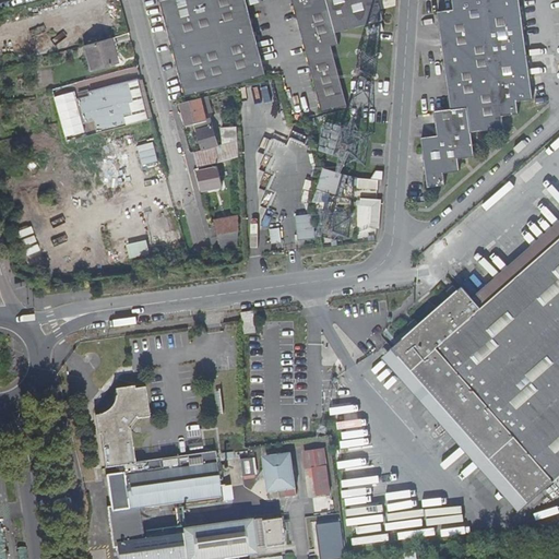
[(162,0),(161,0),(186,96),(235,83),(266,75),(246,0),(162,0)]
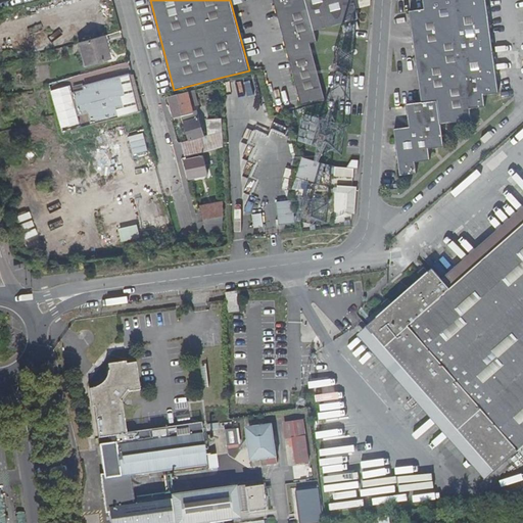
[(274,0),(301,105),(325,99),(311,44),(318,42),(315,31),(360,18),(354,0),(274,0)]
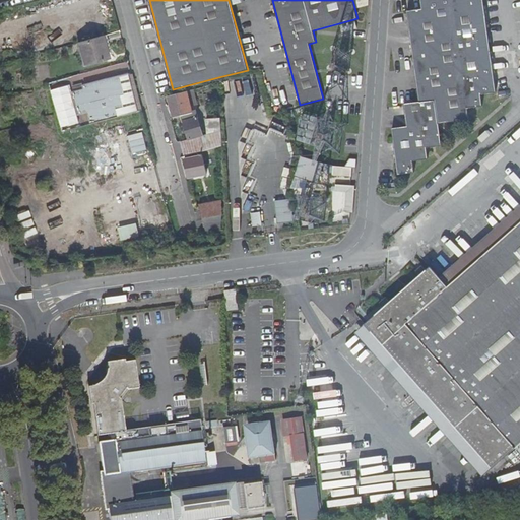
[(407,126),(392,128),(398,175),(414,173),(413,161),(429,159),(427,147),(442,145),(439,124),(469,120),(467,108),(482,106),(481,94),(497,92),(483,0),(420,0),(423,9),(407,11),(419,102),(404,104),(407,126)]
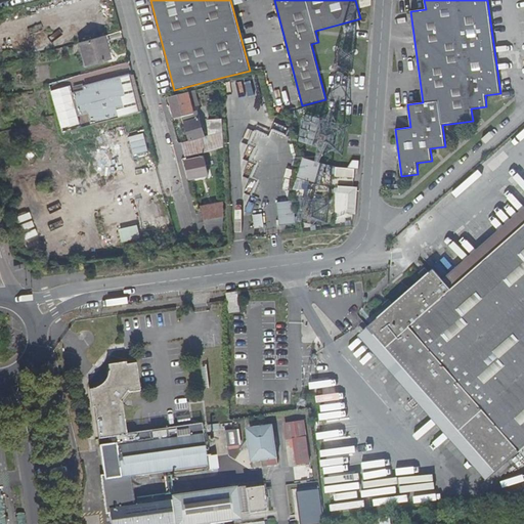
[(0,51),(60,36),(54,12),(0,27),(0,51)]
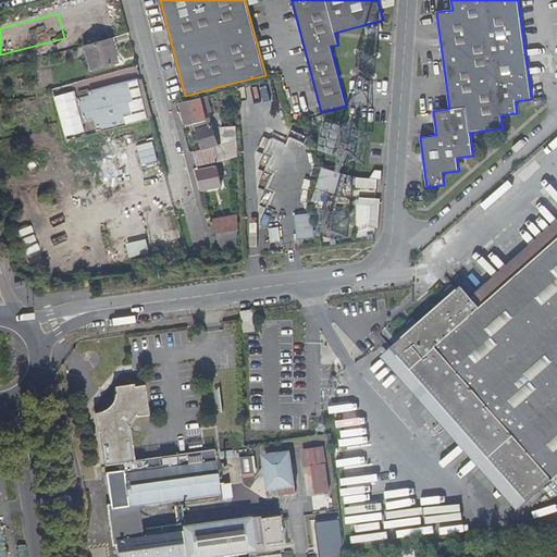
[(367,35),(383,31),(381,23),(366,27),(367,35)]
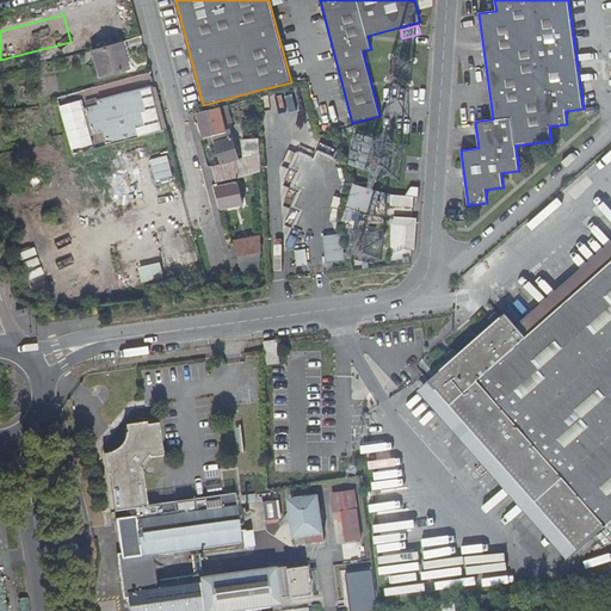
[(128,68),(122,41),(111,44),(92,49),(99,76),(128,68)]
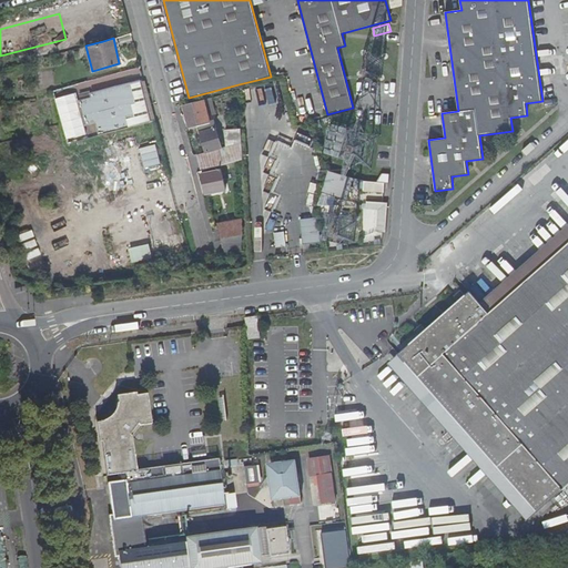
[(92,98),(78,101),(81,112),(82,115),(83,120),(87,132),(88,139),(104,134),(129,128),(127,118),(134,115),(131,103),(129,93),(132,92),(131,88),(132,88),(131,83),(91,93),(92,98)]
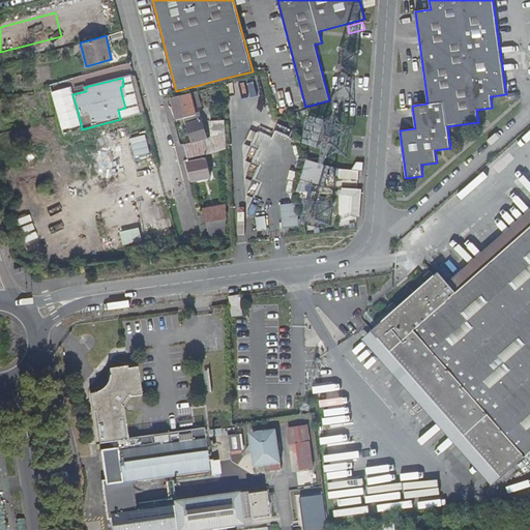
[(188,159),(222,151),(221,119),(211,122),(211,138),(206,139),(200,114),(196,115),(190,94),(172,99),(176,120),(186,118),(193,142),(184,144),(188,159)]
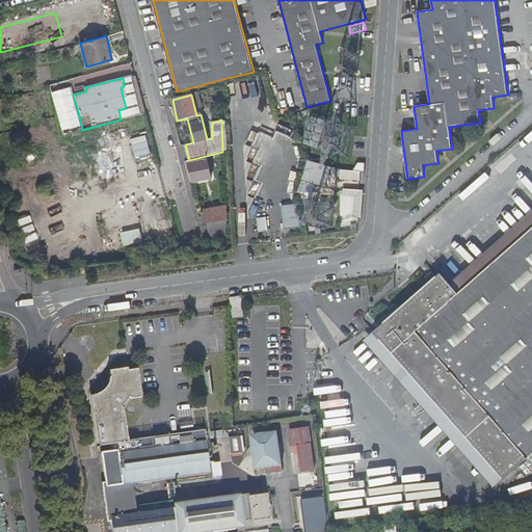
[(0,133),(6,132),(18,129),(15,117),(0,121),(0,133)]
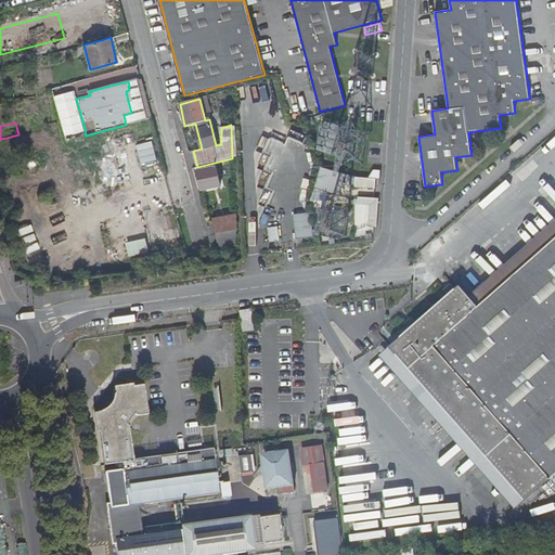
[(137,170),(151,166),(141,128),(127,132),(137,170)]
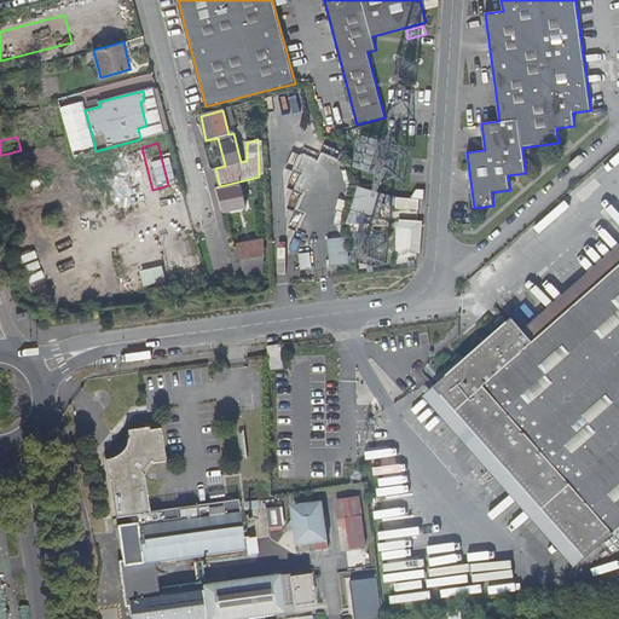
[(0,167),(10,165),(7,154),(0,155),(0,167)]
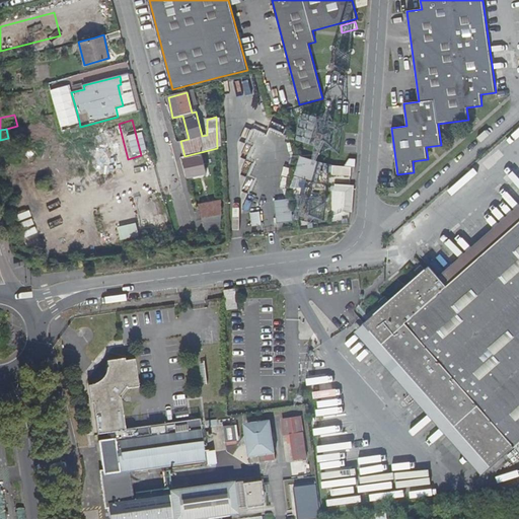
[(189,177),(207,174),(202,155),(184,159),(189,177)]
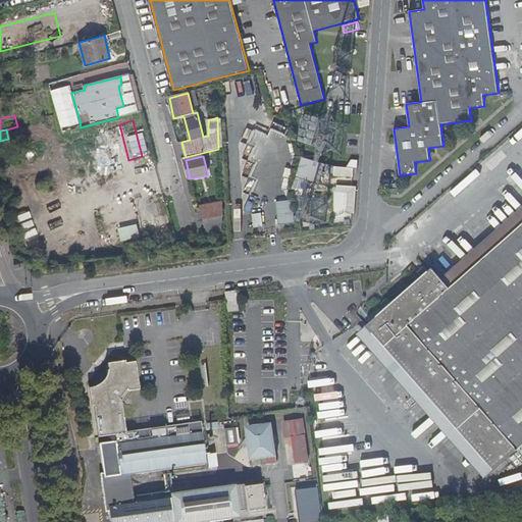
[(325,165),(302,158),(297,177),(320,184),(325,165)]
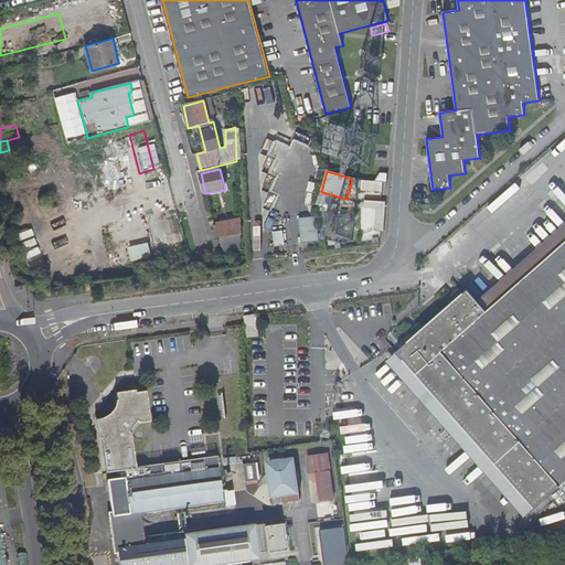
[(387,183),(387,174),(380,174),(375,182),(362,181),(362,191),(382,192),(383,183),(387,183)]
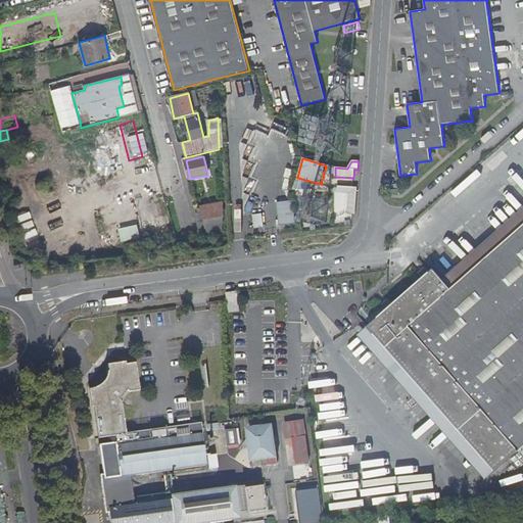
[(358,187),(338,186),(337,193),(348,194),(346,214),(355,214),(355,210),(358,187)]
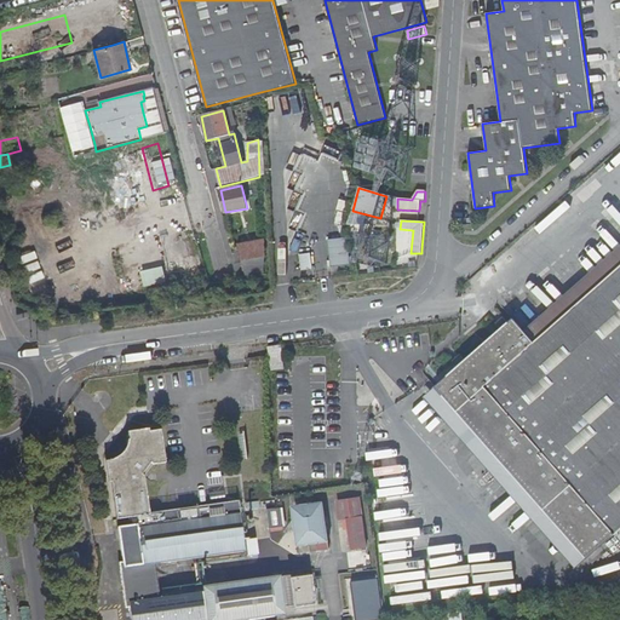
[(331,268),(332,268),(350,265),(346,239),(331,241),(327,241),(331,268)]
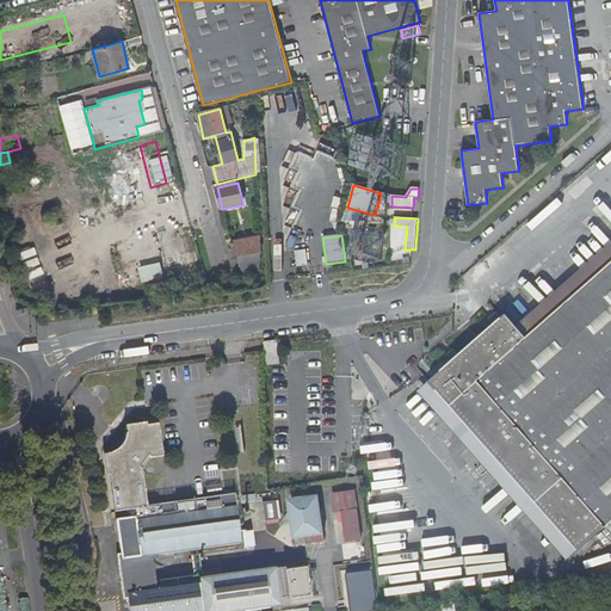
[(234,240),(238,258),(260,252),(260,236),(234,240)]
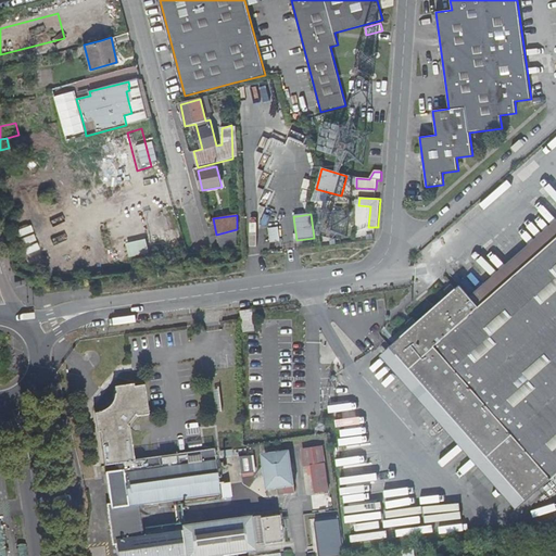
[(280,241),(278,227),(268,229),(270,242),(280,241)]
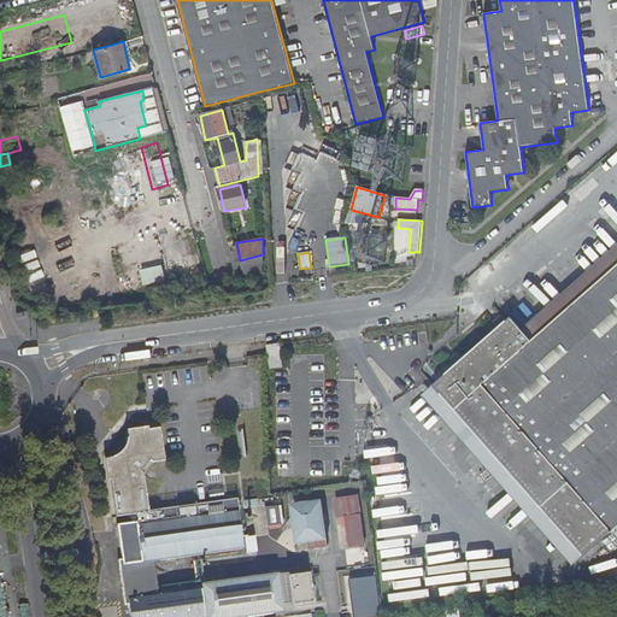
[(244,276),(262,271),(262,265),(263,254),(240,260),(244,276)]
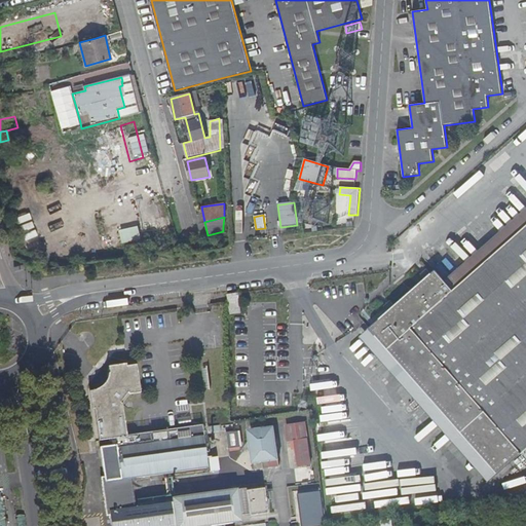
[(498,474),(525,448),(525,225),(454,290),(437,271),(382,318),(376,325),(374,327),(372,329),(498,474)]
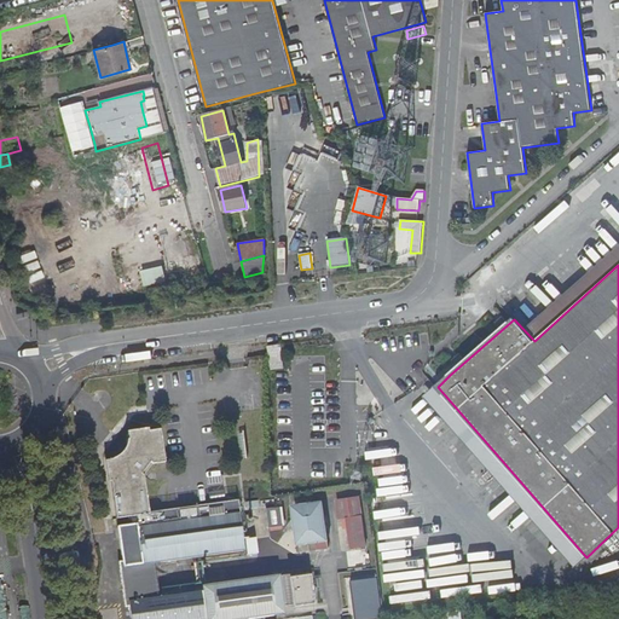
[(166,461),(161,428),(129,433),(129,439),(127,446),(123,451),(117,456),(110,458),(119,518),(131,516),(150,514),(144,475),(142,473),(150,461),(152,463),(166,461)]
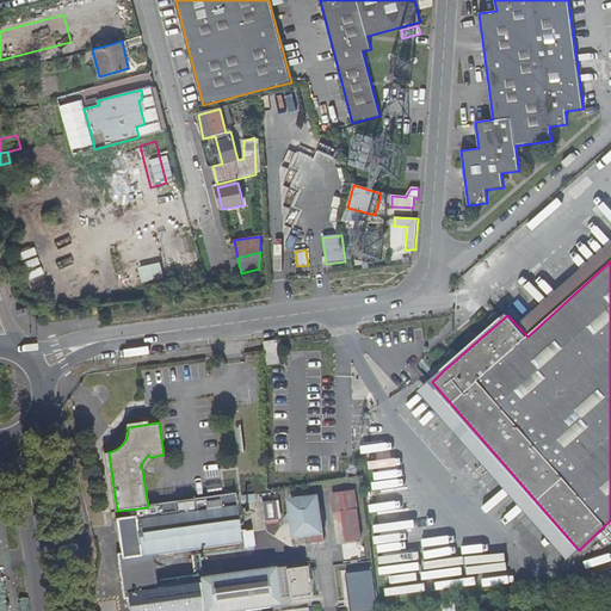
[(355,488),(332,492),(334,512),(341,511),(345,539),(360,538),(355,488)]
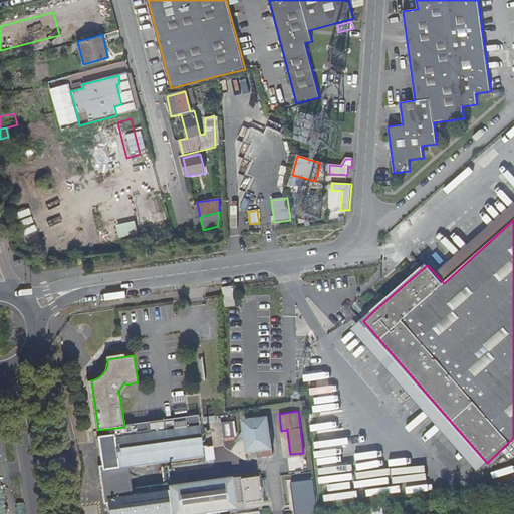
[(165,513),(227,505),(227,483),(152,493),(151,489),(145,490),(146,493),(133,495),(127,496),(124,466),(130,465),(202,456),(198,416),(124,427),(108,429),(109,434),(98,435),(102,465),(98,465),(103,503),(108,503),(108,513),(165,513)]
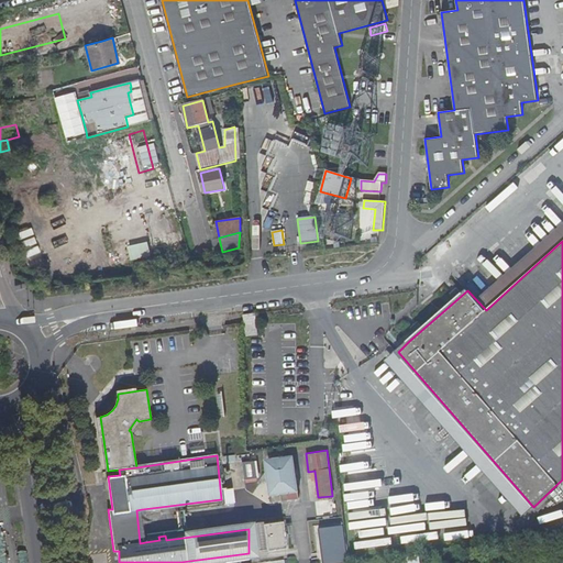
[(299,490),(295,455),(276,456),(279,493),(280,492),(282,500),(298,498),(297,490),(299,490)]
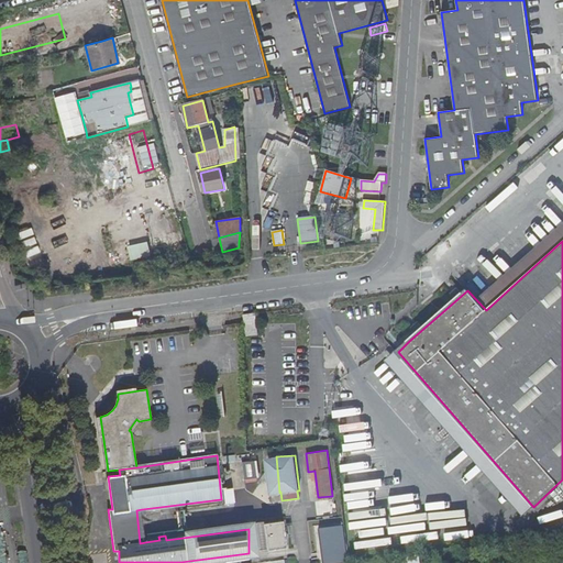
[(255,460),(241,462),(243,479),(257,477),(255,460)]
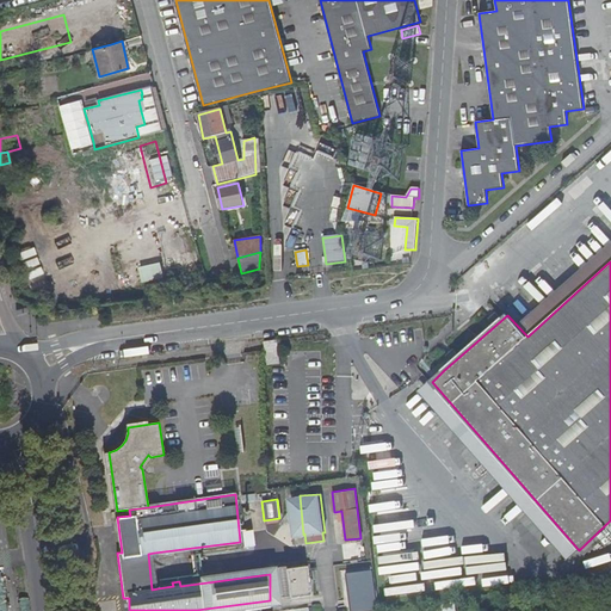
[(152,590),(158,588),(154,553),(148,554),(152,590)]
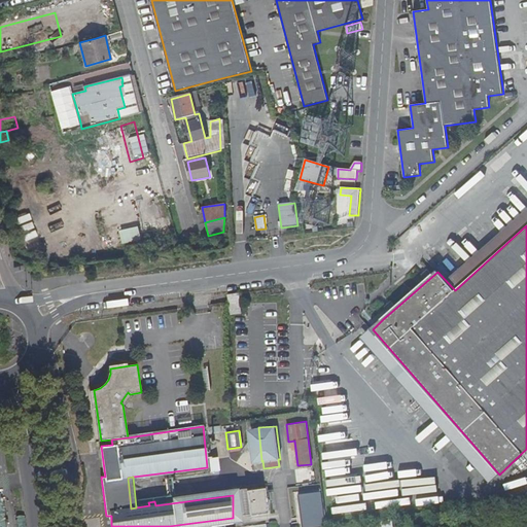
[(270,516),(267,486),(243,489),(245,518),(270,516)]
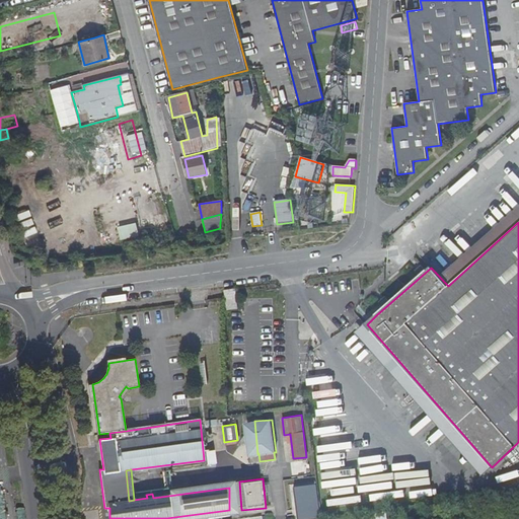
[(295,489),(295,497),(312,495),(311,487),(295,489)]
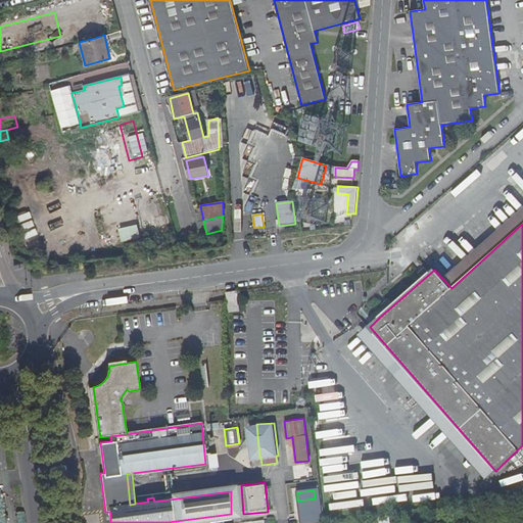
[(317,522),(315,498),(297,501),(299,522),(317,522)]
